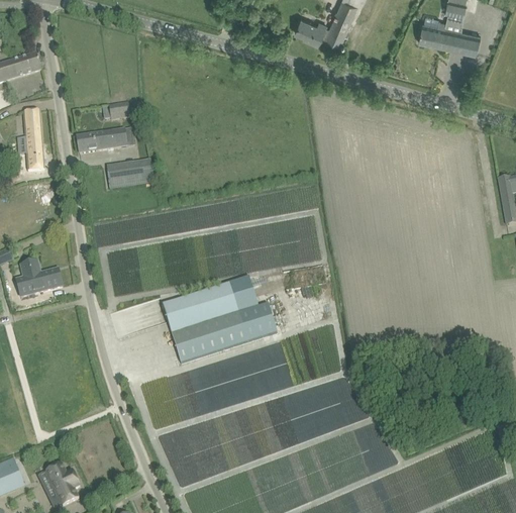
[(339,0),(327,28),(316,24),(316,23),(300,16),(295,29),(310,36),(309,38),(317,41),(321,33),(324,34),(324,35),(339,42),(357,0),(339,0)]
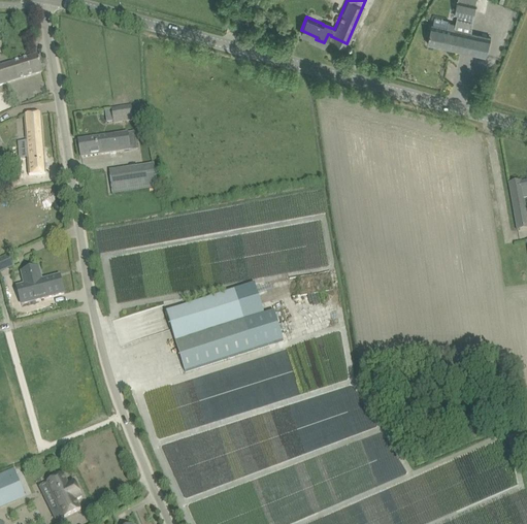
[(472,14),(475,0),(456,0),(454,10),(457,11),(457,14),(463,17),(464,12),(472,14)]
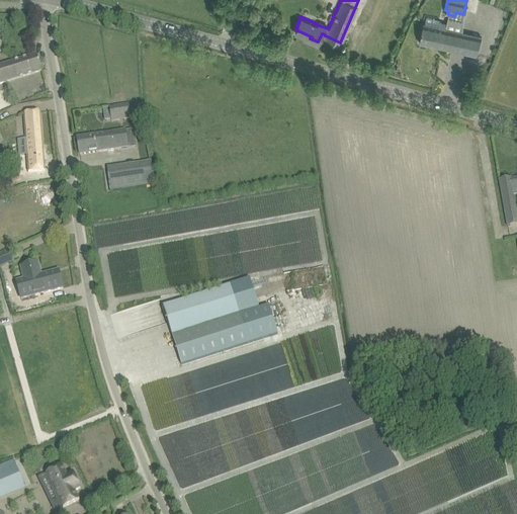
[(423,19),(419,38),(476,52),(481,32),(444,25),(445,20),(439,18),(439,16),(426,13),(424,20),(423,19)]
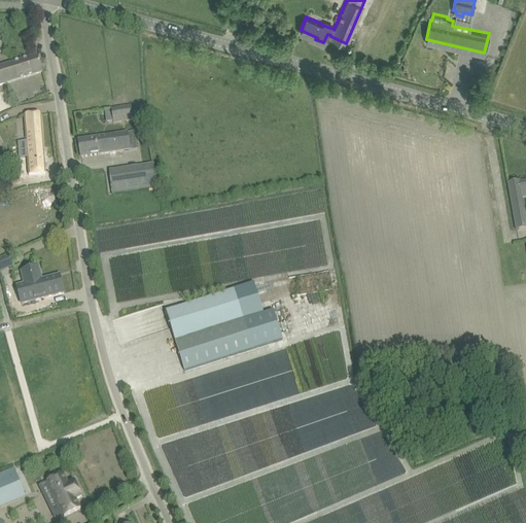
[(0,81),(42,68),(37,51),(0,63),(0,81)]
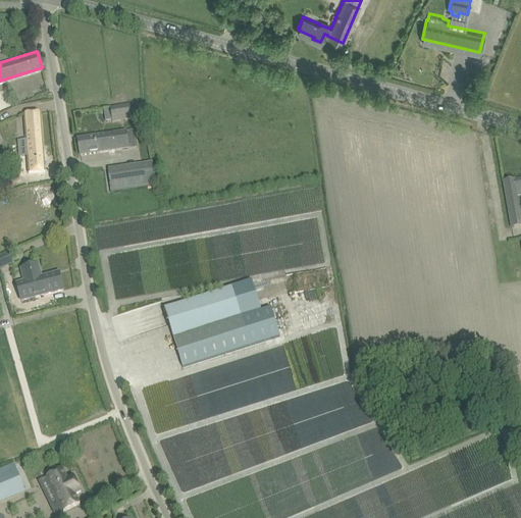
[(110,104),(112,117),(131,114),(128,101),(110,104)]
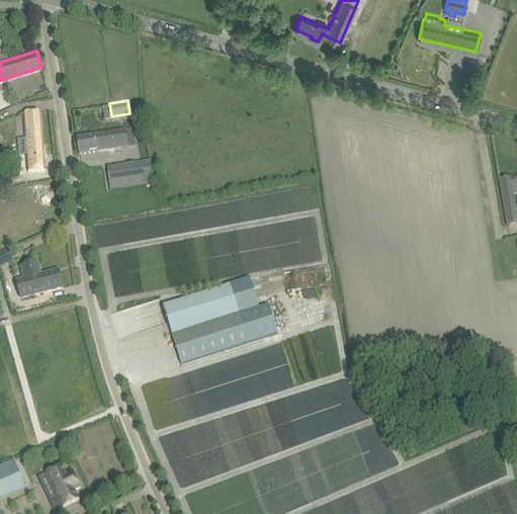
[(39,108),(23,109),(25,136),(26,152),(27,168),(44,167),(39,108)]
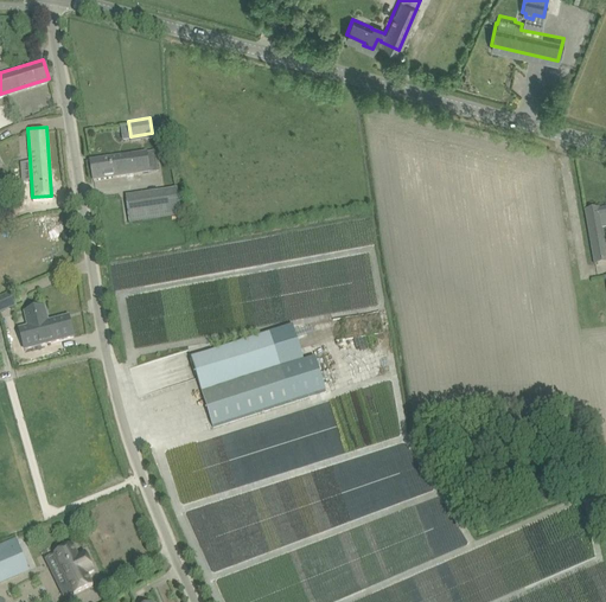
[(93,177),(157,167),(154,147),(89,158),(93,177)]
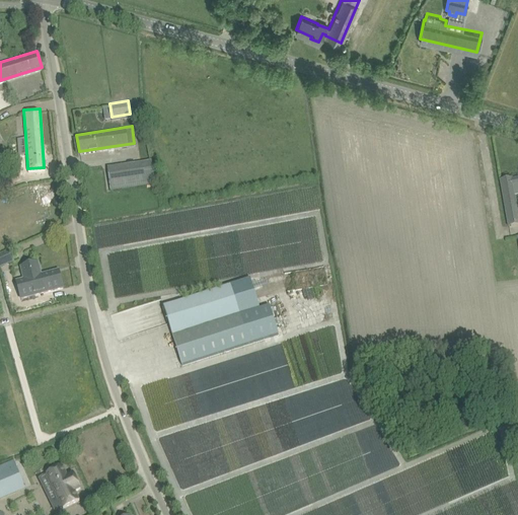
[(109,188),(155,182),(151,157),(107,162),(109,188)]
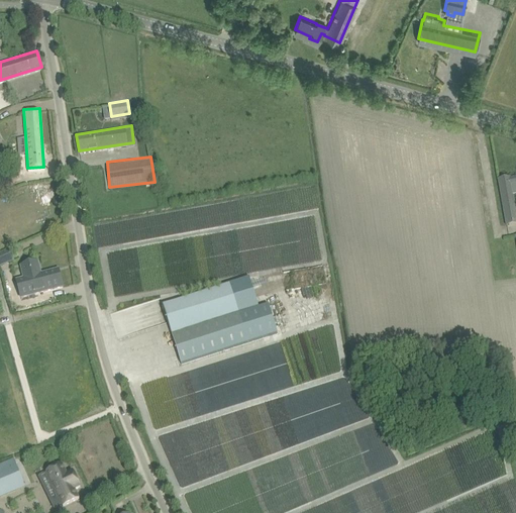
[(515,212),(511,182),(515,180),(515,173),(510,175),(509,174),(498,176),(506,221),(515,219),(515,212)]
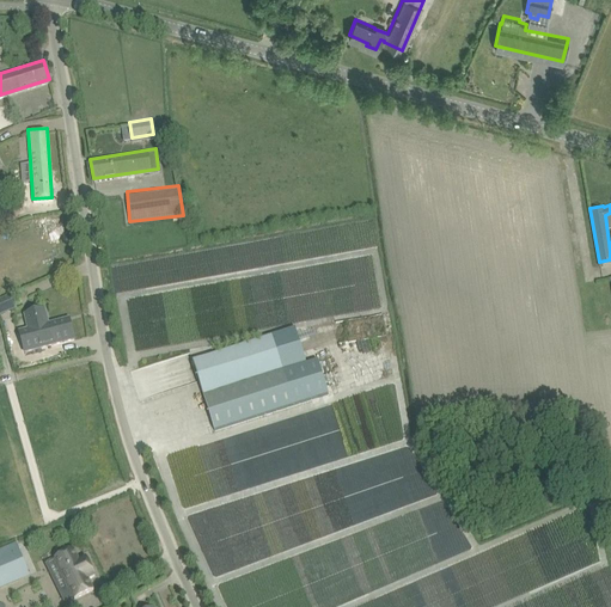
[(28,326),(18,329),(24,348),(37,344),(62,338),(73,335),(68,316),(48,322),(44,306),(24,311),(28,326)]
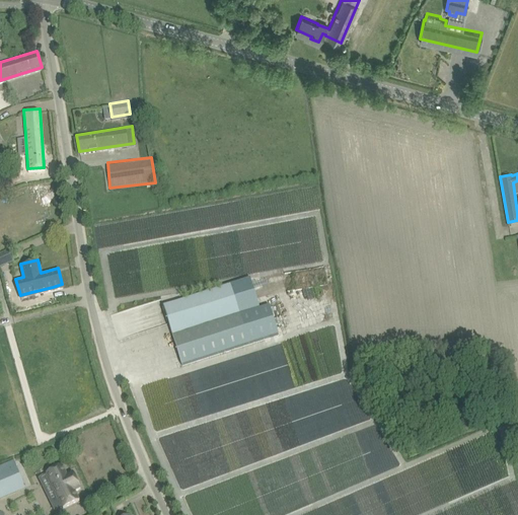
[(230,282),(162,303),(181,362),(249,341),(279,332),(270,302),(260,305),(249,276),(230,282)]
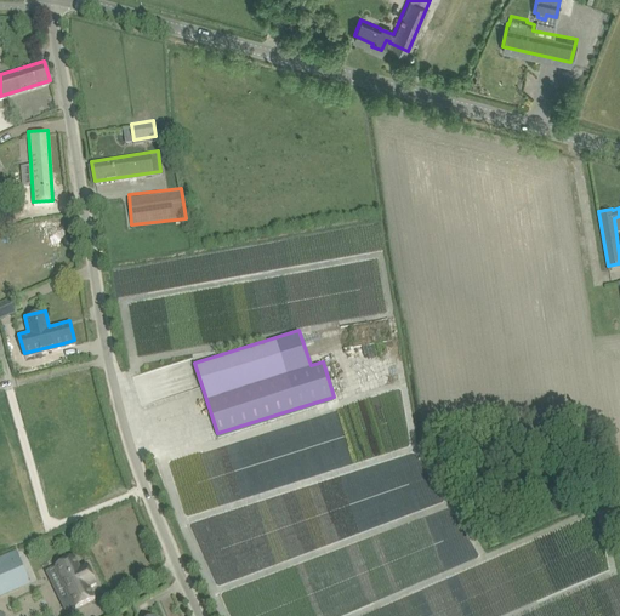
[(0,591),(28,580),(27,576),(15,548),(0,554),(0,591)]
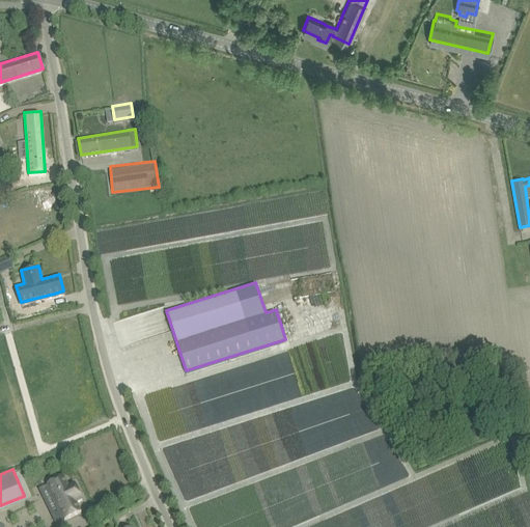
[(48,482),(39,487),(54,519),(62,515),(64,517),(81,508),(78,502),(76,499),(77,499),(82,497),(74,480),(70,481),(67,482),(66,479),(63,473),(47,481),(48,482)]
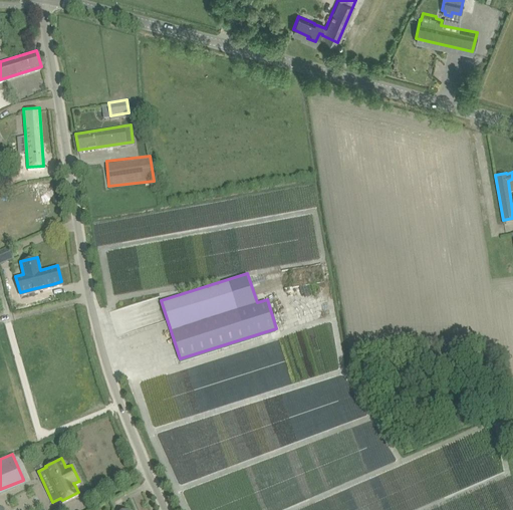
All buildings are outlined.
